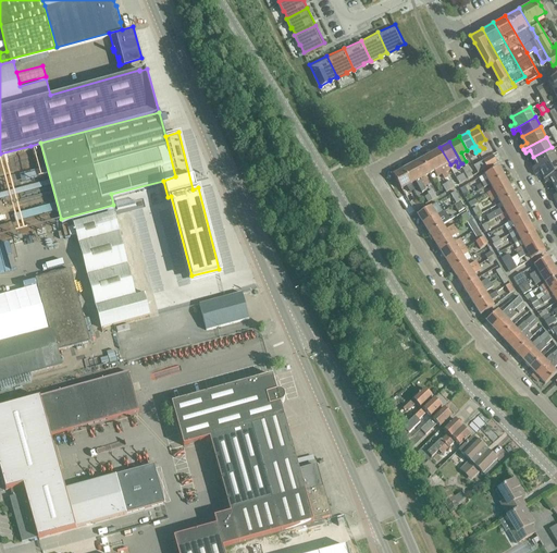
[(440,147),(431,151),(442,171),(444,175),(448,173),(446,169),(452,166),(450,164),(440,147)]
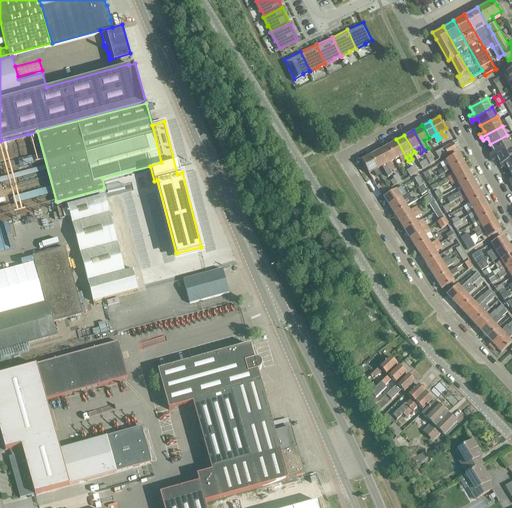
[(489,152),(491,155),(511,144),(507,135),(490,144),(494,150),(489,152)]
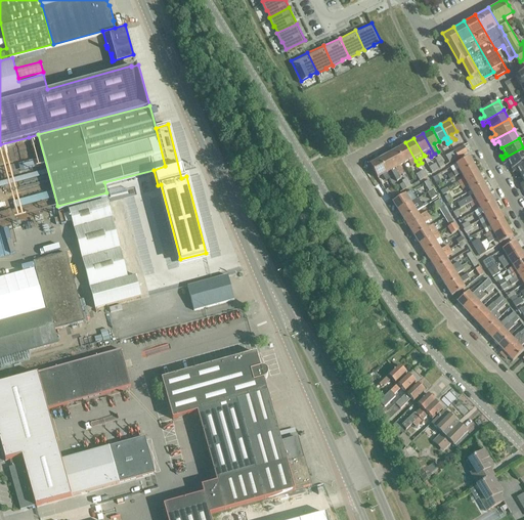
[(405,142),(396,147),(403,160),(408,158),(411,163),(416,161),(405,142)]
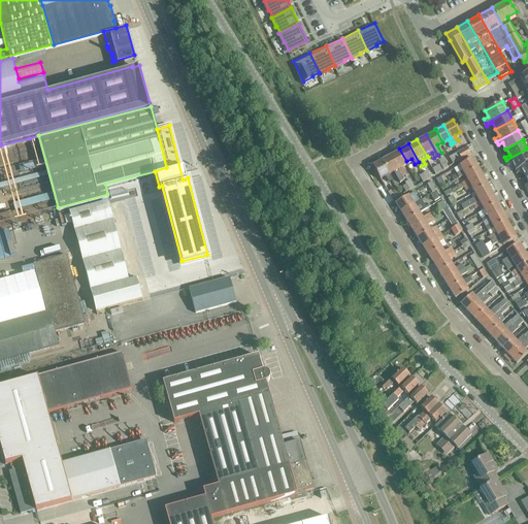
[(466,143),(457,150),(461,157),(462,157),(471,152),(466,143)]
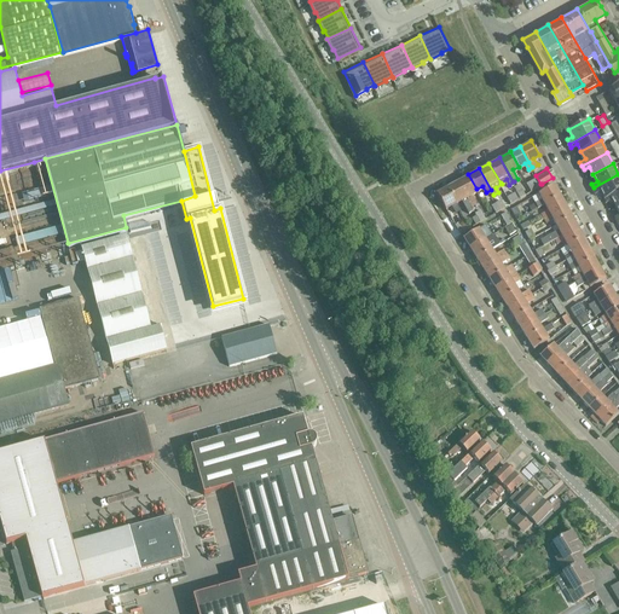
[(468,174),(458,179),(472,203),(476,201),(472,192),(476,189),(468,174)]
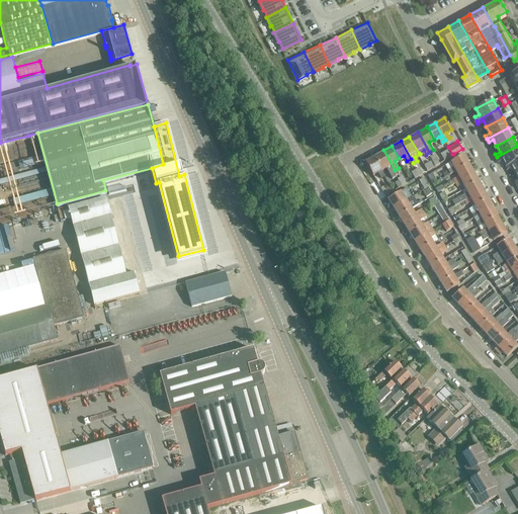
[(503,158),(506,164),(517,157),(517,146),(497,157),(499,160),(503,158)]
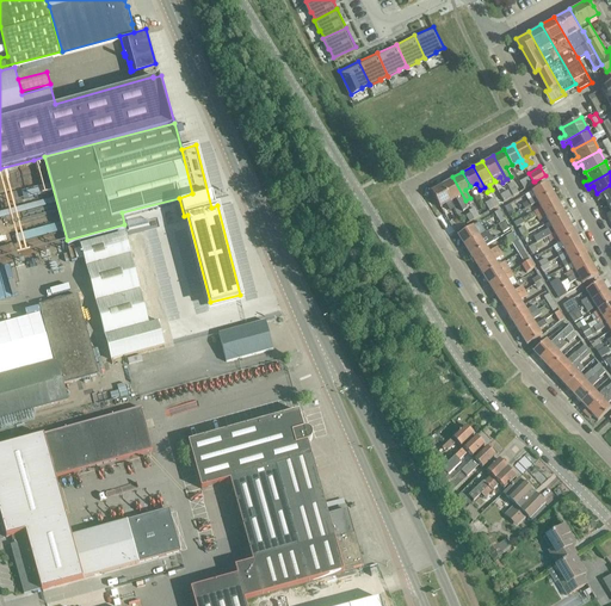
[(534,181),(529,173),(519,178),(524,186),(534,181)]
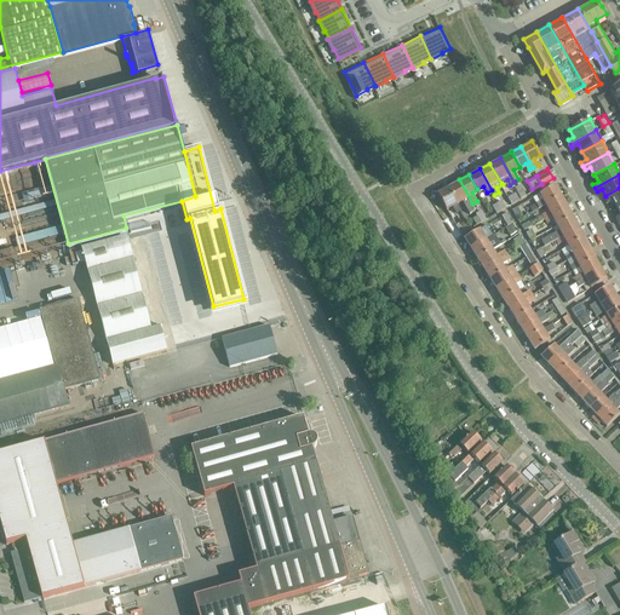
[(448,185),(457,201),(463,197),(470,211),(475,208),(472,203),(459,179),(448,185)]
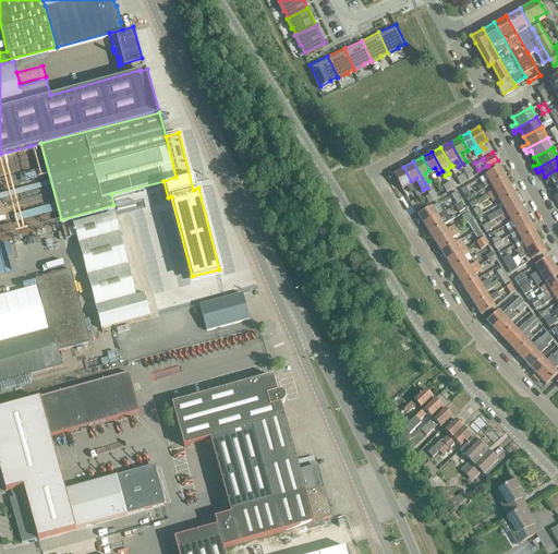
[(469,164),(463,166),(469,176),(473,173),(469,164)]
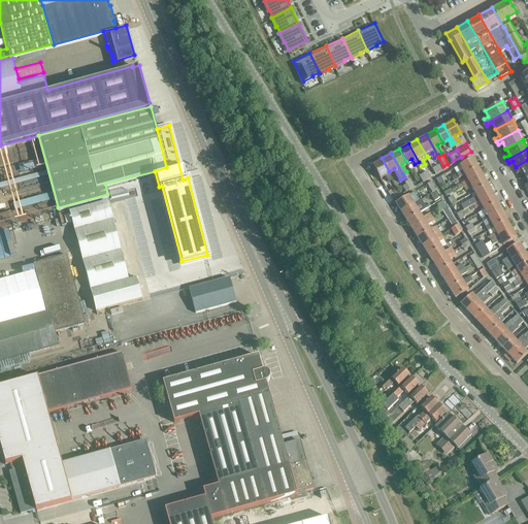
[(462,168),(457,171),(459,175),(465,172),(479,165),(473,156),(460,163),(462,168)]
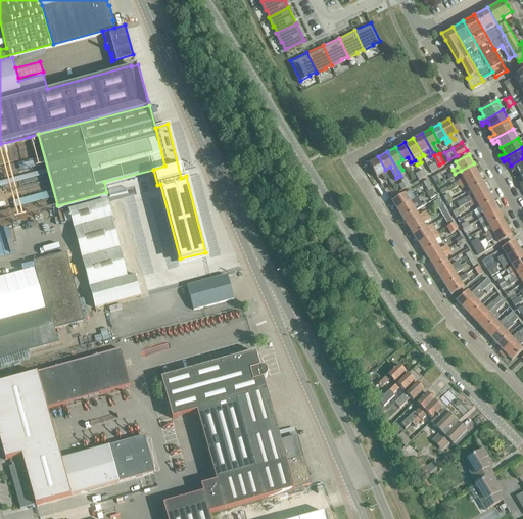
[(388,175),(385,170),(378,156),(369,160),(376,175),(381,172),(384,177),(388,175)]
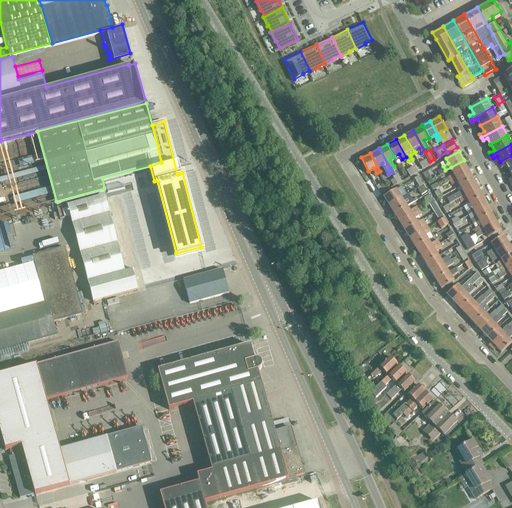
[(506,163),(509,169),(511,167),(511,155),(500,162),(502,165),(506,163)]
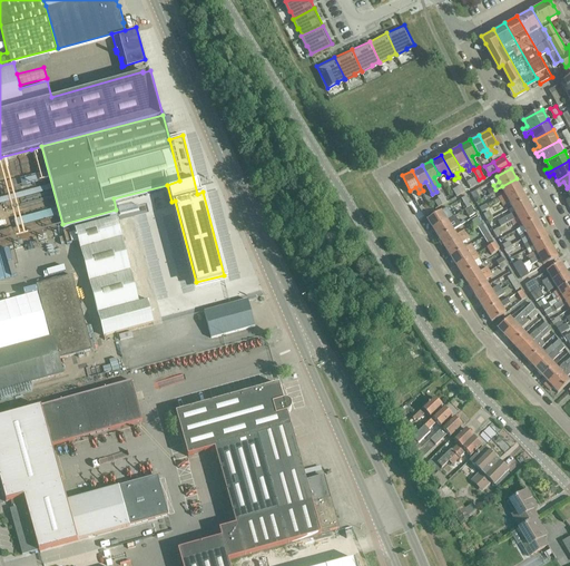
[(467,178),(470,185),(478,181),(474,175),(467,178)]
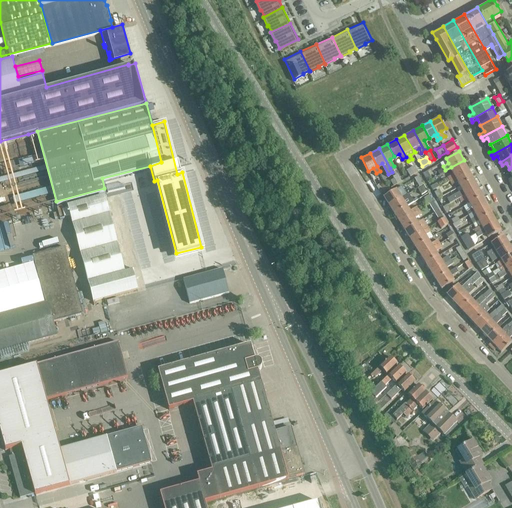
[(448,175),(450,179),(468,169),(464,160),(451,167),(453,172),(448,175)]
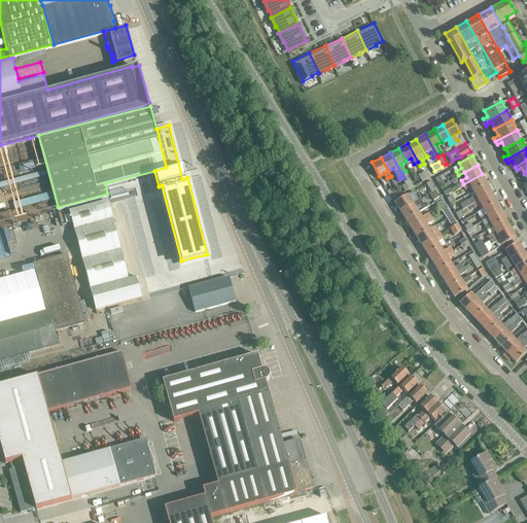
[(441,172),(435,175),(440,183),(446,180),(441,172)]
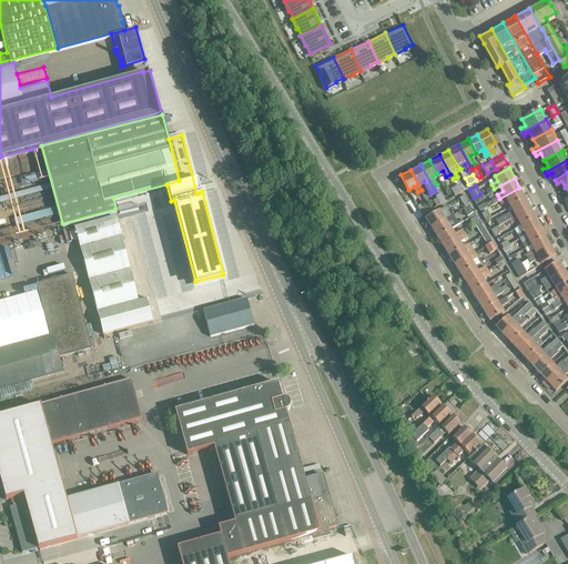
[(507,199),(510,204),(525,197),(519,188),(499,199),(501,202),(507,199)]
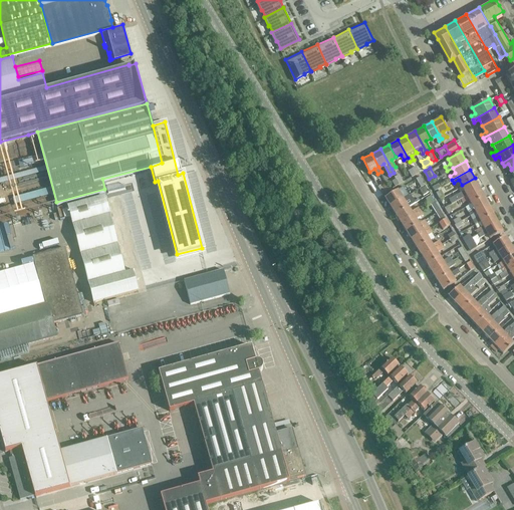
[(394,175),(395,177),(399,182),(404,179),(400,172),(394,175)]
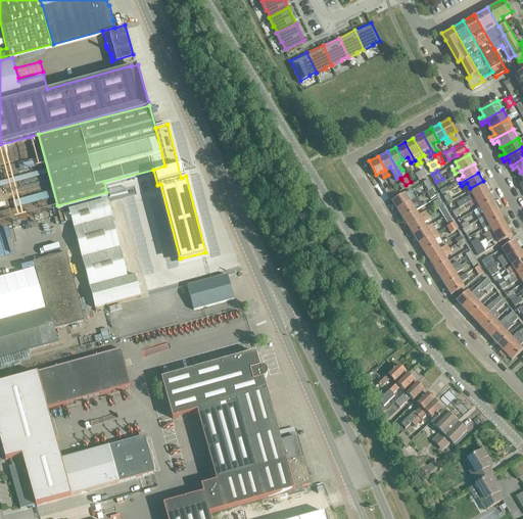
[(426,189),(427,190),(433,186),(427,177),(423,179),(428,187),(426,189)]
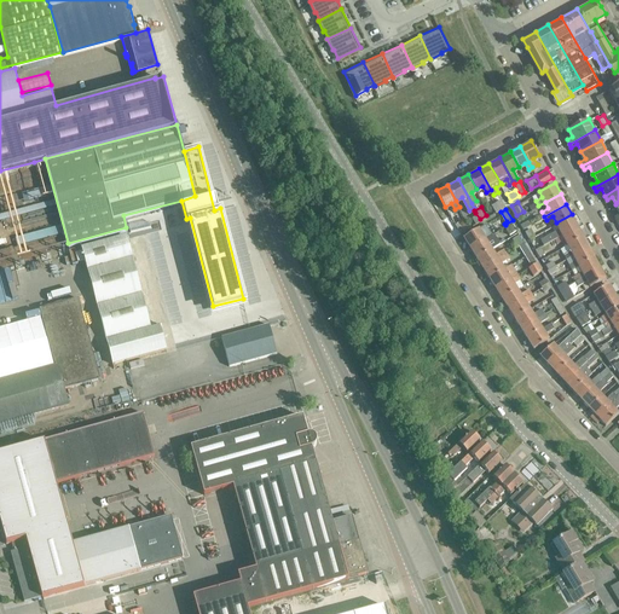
[(544,243),(555,237),(578,225),(572,214),(556,222),(559,227),(541,237),(544,243)]
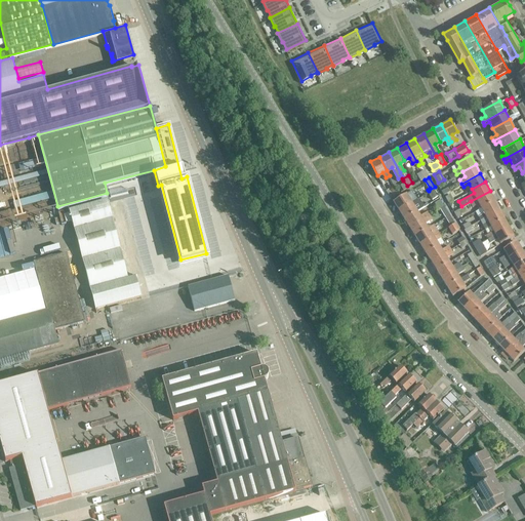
[(386,189),(391,196),(398,192),(393,185),(386,189)]
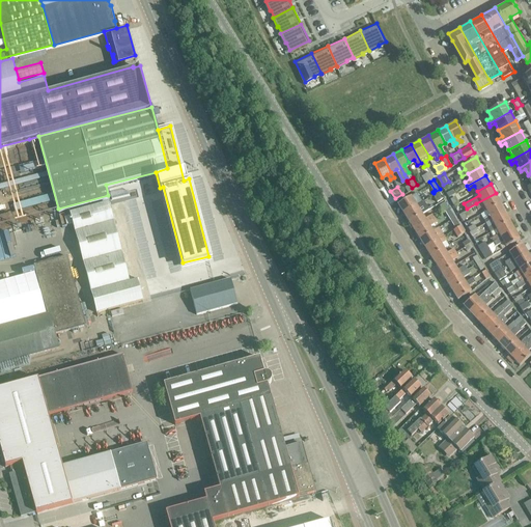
[(423,196),(429,194),(427,188),(421,190),(423,196)]
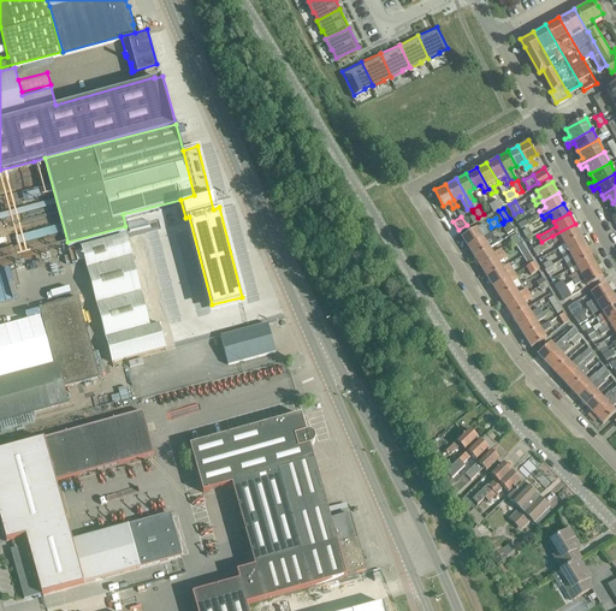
[(510,219),(503,224),(507,231),(515,226),(510,219)]
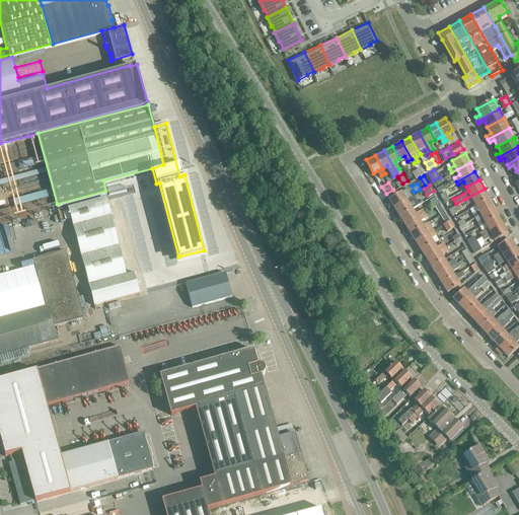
[(388,197),(394,207),(412,195),(410,191),(404,194),(401,189),(388,197)]
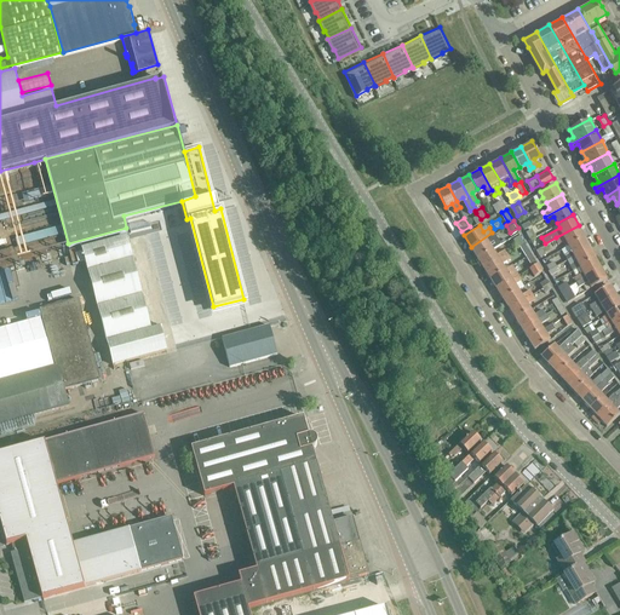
[(562,246),(562,247),(585,235),(579,225),(556,237),(558,242),(566,239),(568,243),(562,246)]
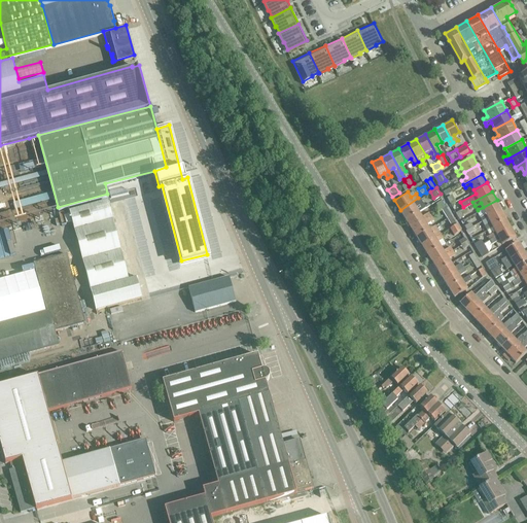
[(455,199),(452,193),(447,195),(450,202),(455,199)]
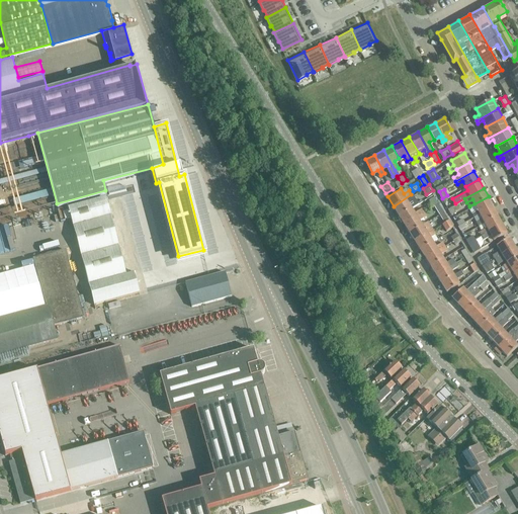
[(394,206),(399,215),(412,206),(419,201),(413,193),(411,194),(394,206)]
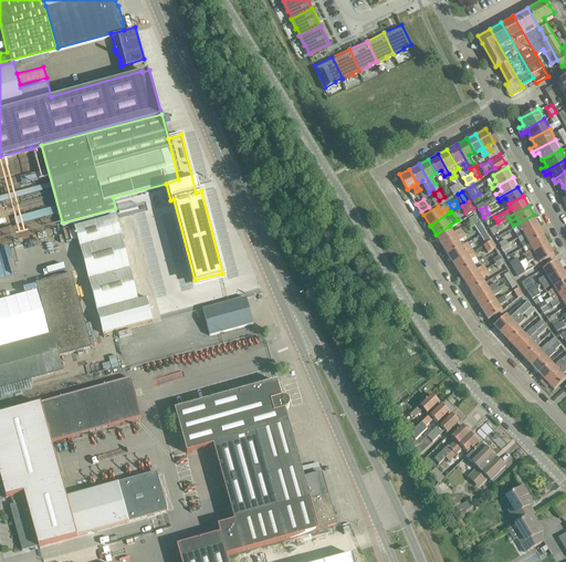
[(473,222),(474,224),(480,220),(474,211),(468,216),(473,224),(473,222)]
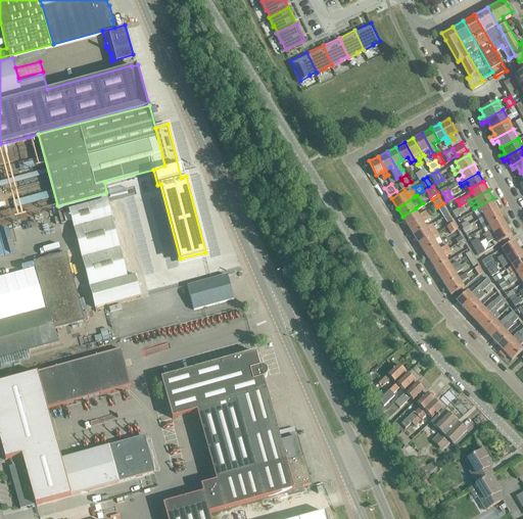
[(127,274),(106,196),(68,206),(95,304),(141,292),(134,272),(127,274)]
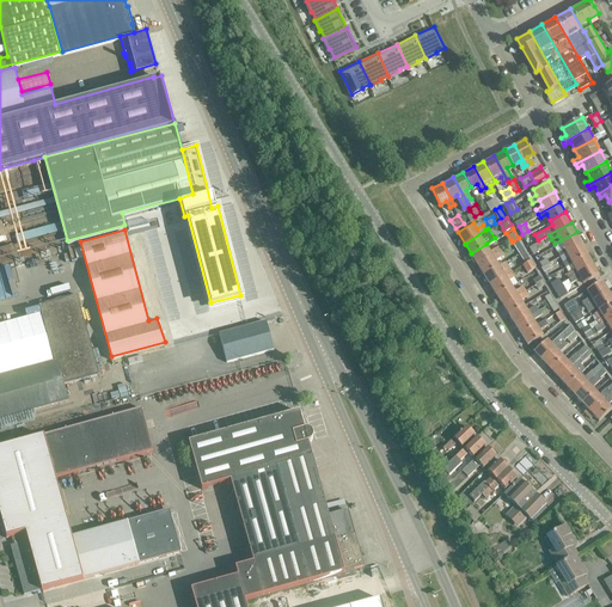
[(555,244),(561,255),(582,243),(577,232),(555,244)]
